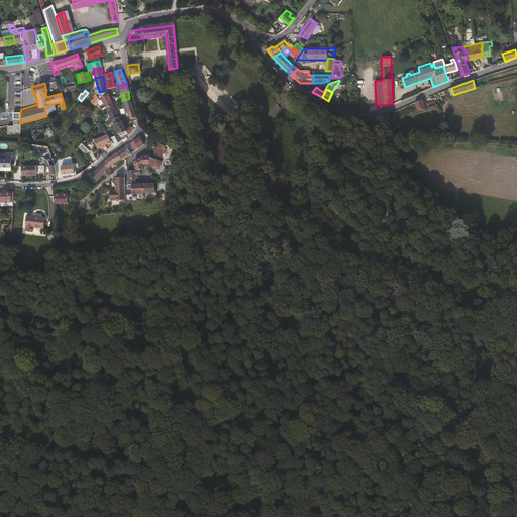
[(113,105),(113,104),(115,103),(113,100),(111,101),(107,92),(101,100),(106,108),(113,105)]
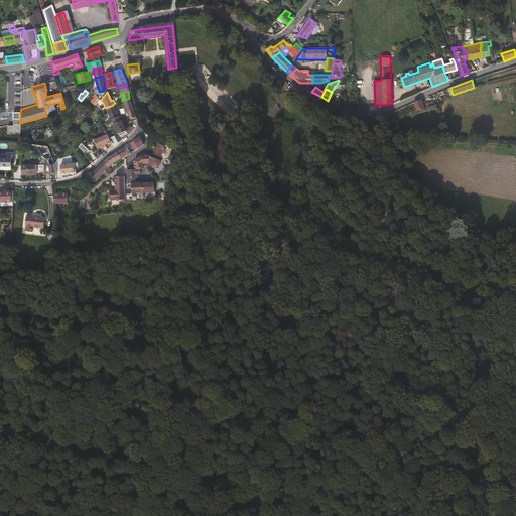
[(95,106),(99,99),(96,95),(95,93),(91,97),(93,98),(92,99),(91,98),(89,100),(95,106)]
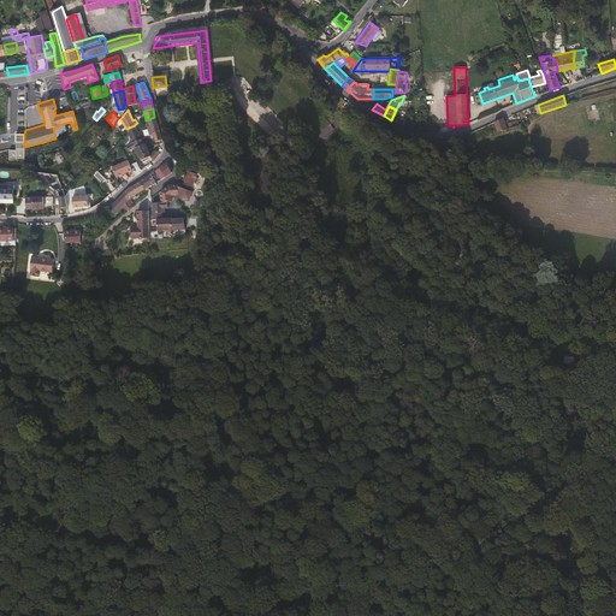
[(159,130),(154,117),(146,120),(148,130),(146,131),(147,135),(152,134),(159,130)]
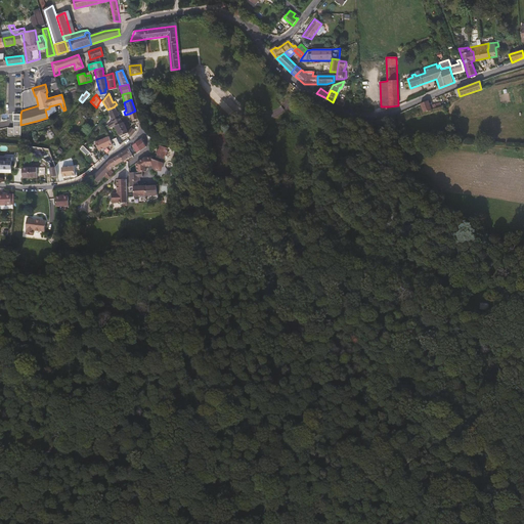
[(432,110),(428,100),(421,103),(424,113),(432,110)]
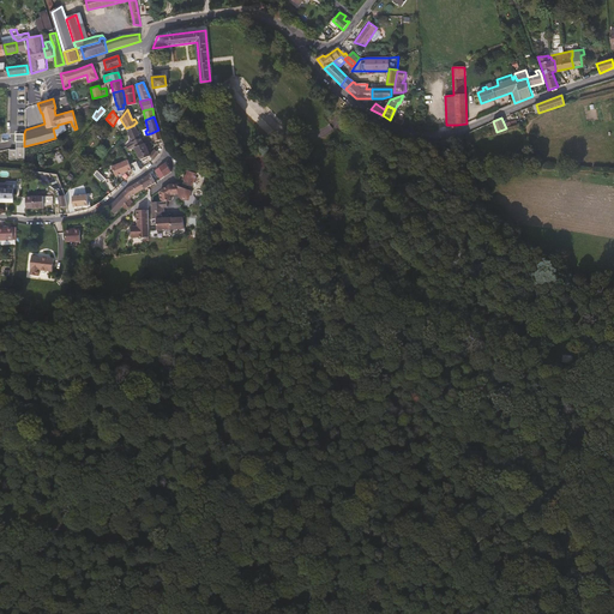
[(126,128),(128,133),(126,134),(128,138),(130,137),(132,142),(140,138),(138,134),(140,133),(139,130),(137,130),(134,125),(126,128)]
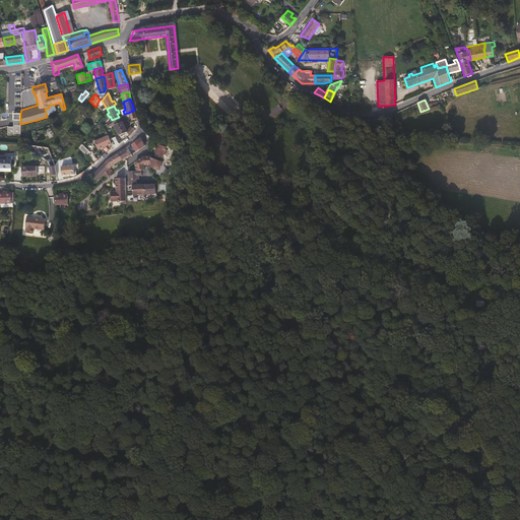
[(136,117),(134,110),(128,113),(131,120),(132,119),(132,121),(133,122),(136,121),(135,118),(136,117)]
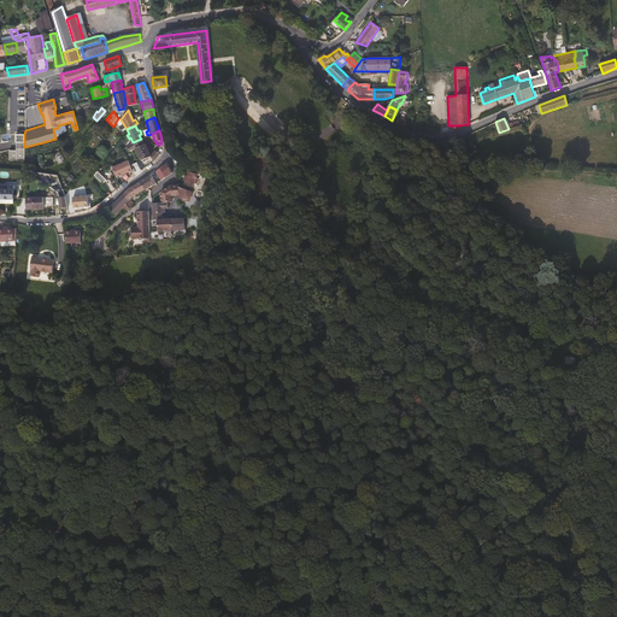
[(24,134),(16,134),(16,151),(10,151),(10,160),(24,160),(24,147),(24,134)]
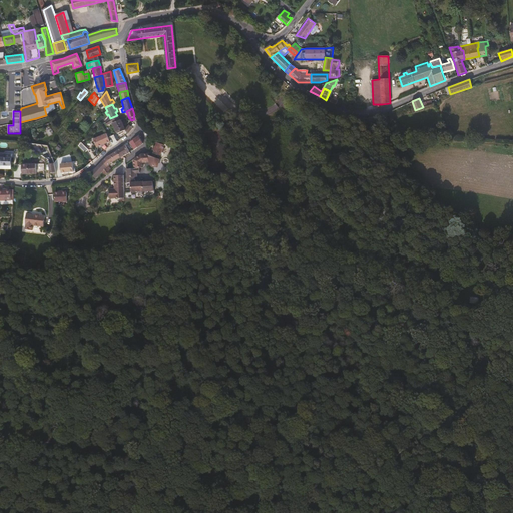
[(119,120),(117,115),(110,118),(106,121),(108,124),(109,124),(112,123),(119,120)]
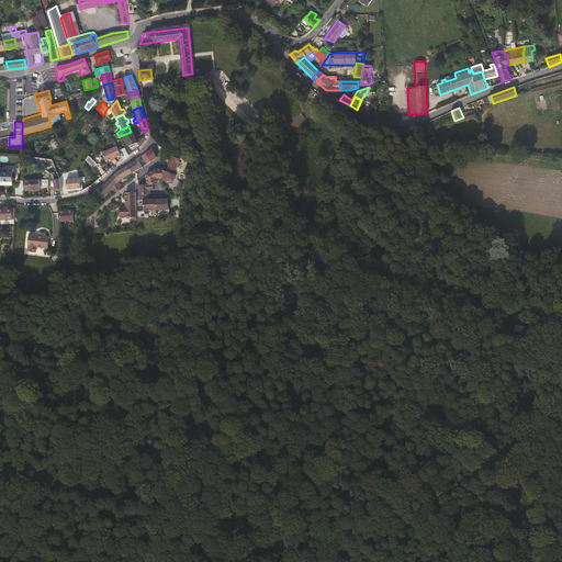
[(136,142),(132,132),(131,132),(123,135),(128,146),(136,143),(139,146),(145,139),(141,136),(136,142)]
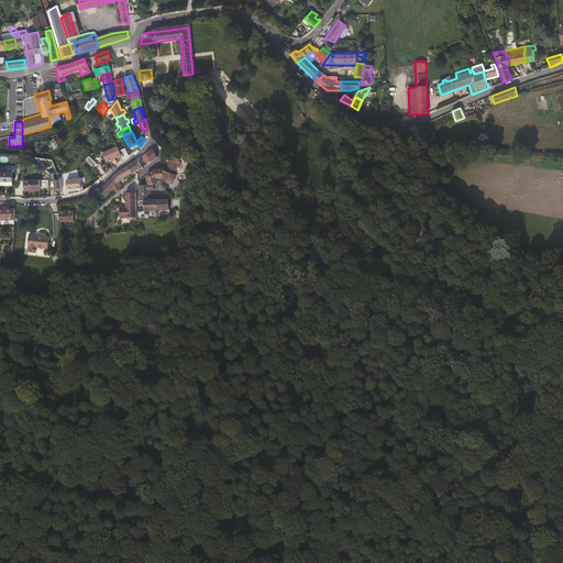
[(120,155),(117,146),(102,153),(106,162),(120,155)]
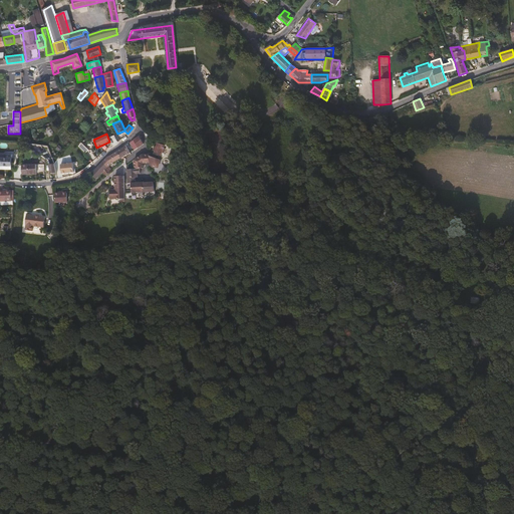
[(134,150),(143,144),(139,137),(130,143),(134,150)]
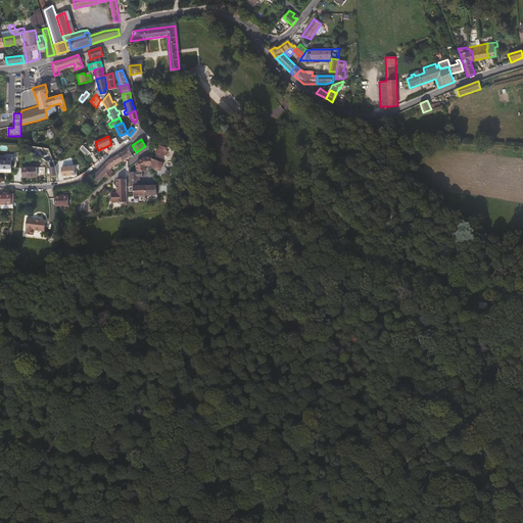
[(162,158),(164,154),(165,155),(167,153),(165,152),(168,145),(163,144),(162,146),(159,145),(158,149),(157,148),(156,148),(155,152),(156,153),(154,159),(153,164),(151,164),(151,167),(153,174),(159,174),(162,158)]
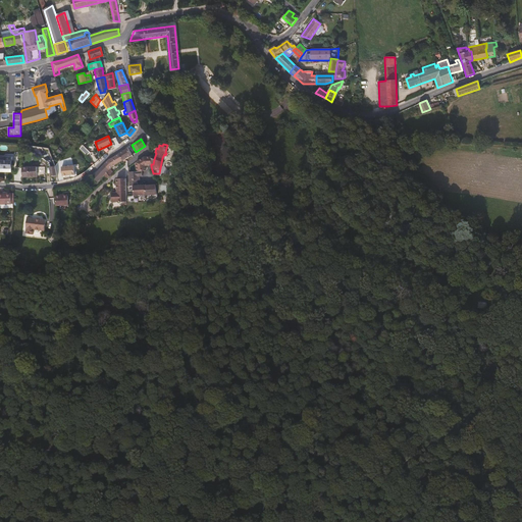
[(132,155),(127,147),(118,154),(121,160),(122,162),(125,160),(124,159),(132,155)]
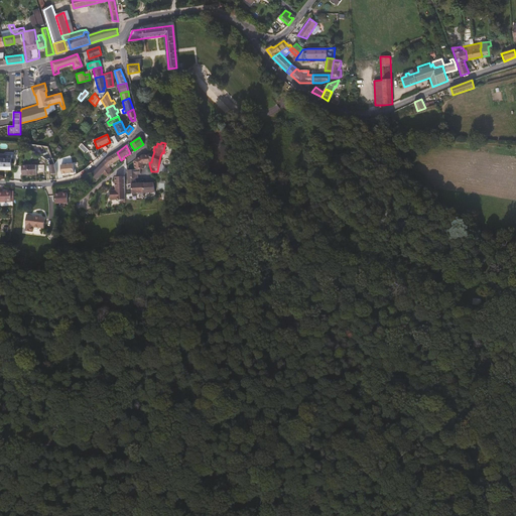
[(149,162),(148,148),(147,147),(146,147),(146,148),(145,148),(144,147),(143,147),(143,148),(142,149),(140,150),(143,162),(144,165),(149,164),(149,162)]
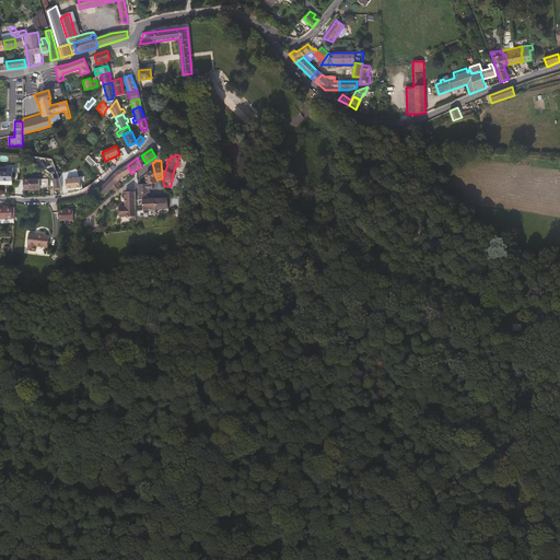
[(121,177),(130,172),(127,165),(116,172),(112,176),(119,186),(120,185),(117,181),(121,177)]
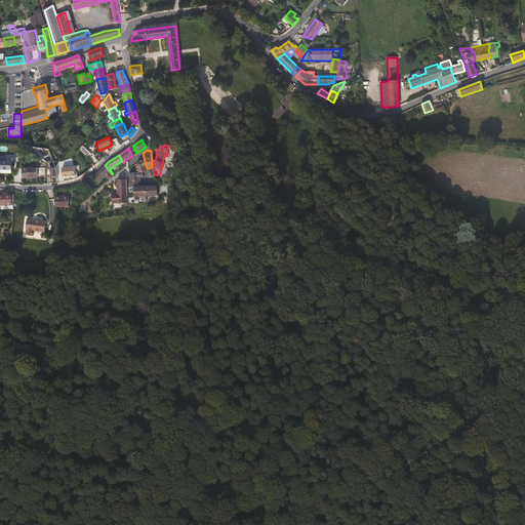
[(10,157),(3,157),(0,156),(0,168),(10,169),(10,157)]
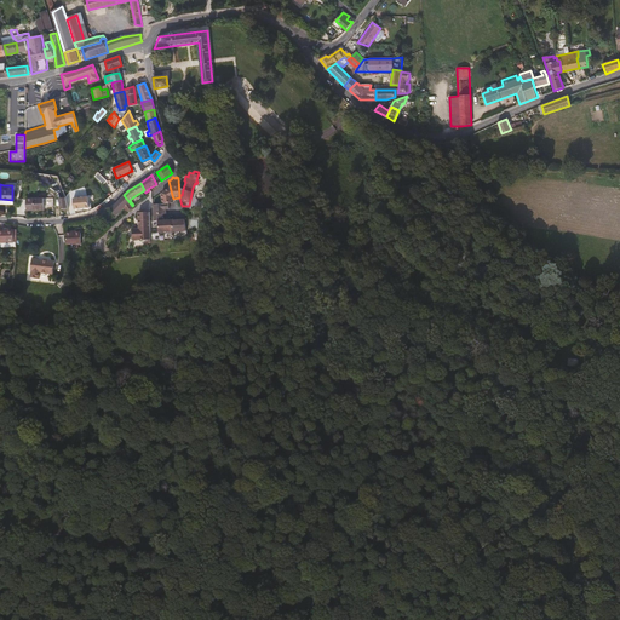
[(171,204),(167,189),(159,191),(162,205),(168,205),(171,204)]
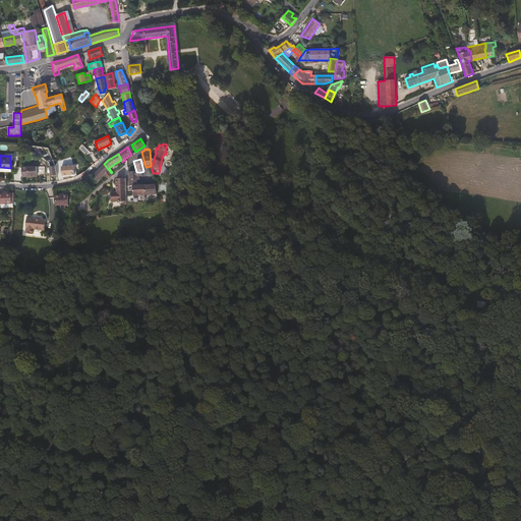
[(111,173),(104,164),(92,176),(97,181),(103,174),(106,177),(111,174),(111,173)]
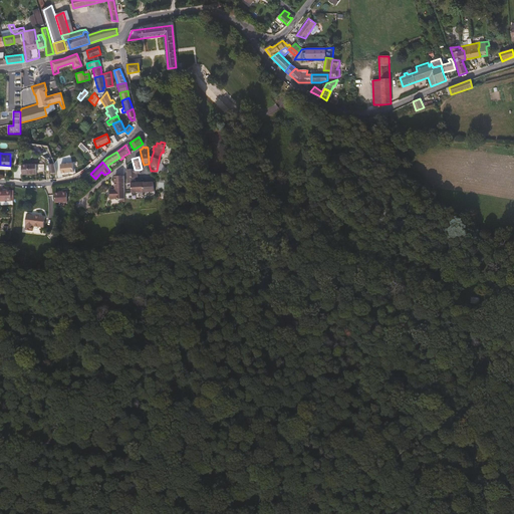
[(72,172),(71,163),(59,164),(60,173),(72,172)]
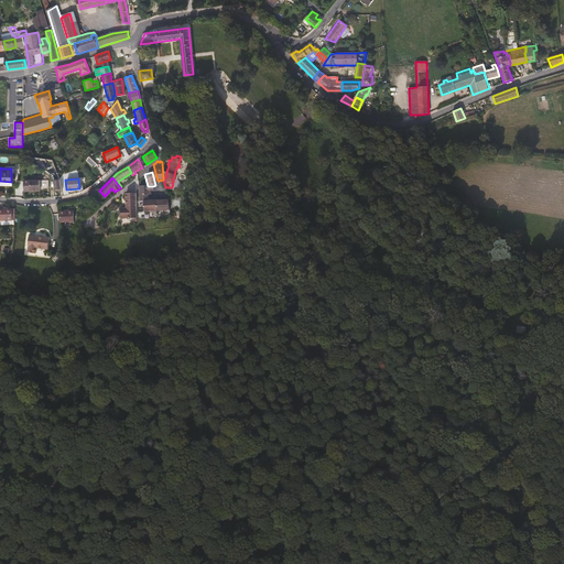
[(38,191),(38,180),(22,180),(22,191),(38,191)]
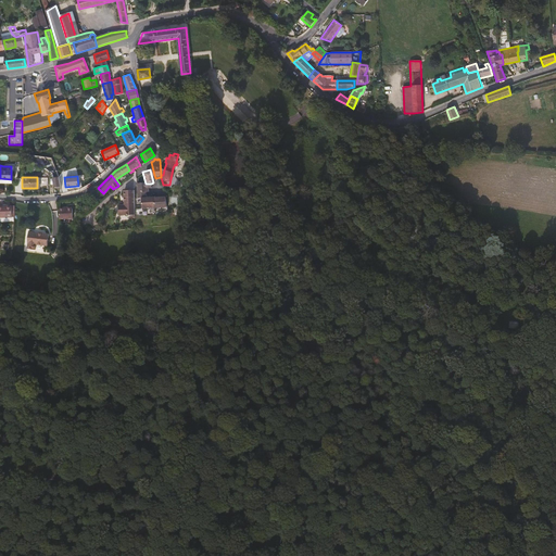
[(135,215),(134,201),(134,190),(124,190),(124,205),(118,205),(118,215),(125,215),(135,215)]
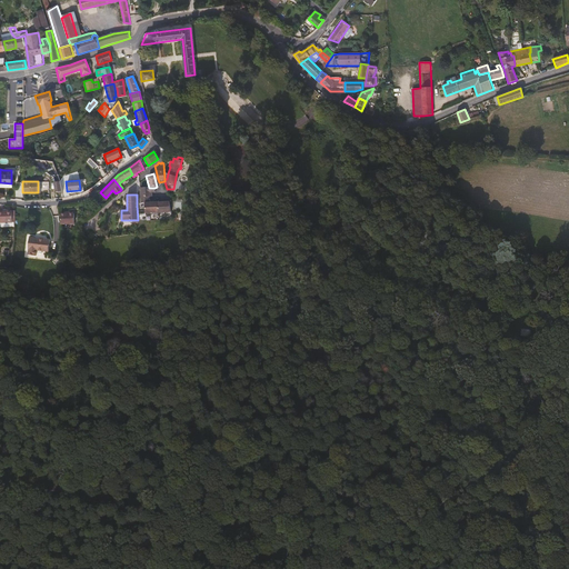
[(0,211),(0,228),(15,228),(15,212),(0,211)]
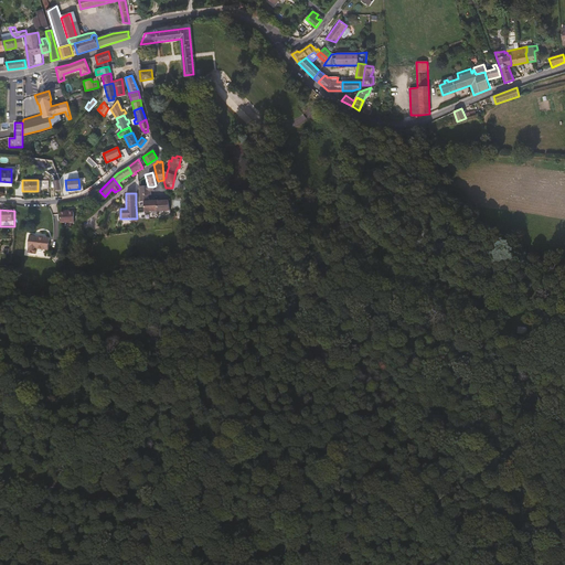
[(72,222),(72,211),(64,211),(64,212),(59,212),(59,222),(72,222)]
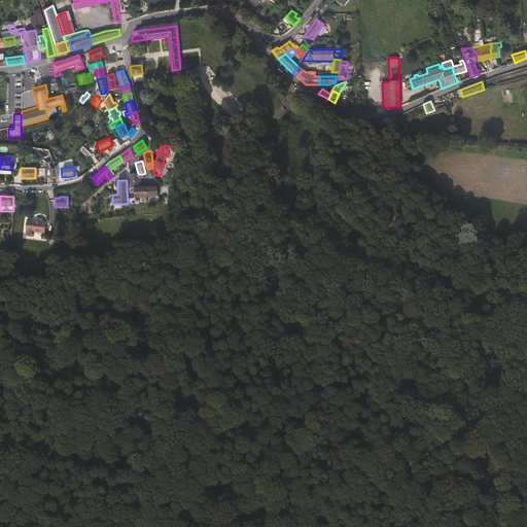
[(44,233),(45,221),(26,219),(25,231),(25,236),(32,237),(33,232),(44,233)]
